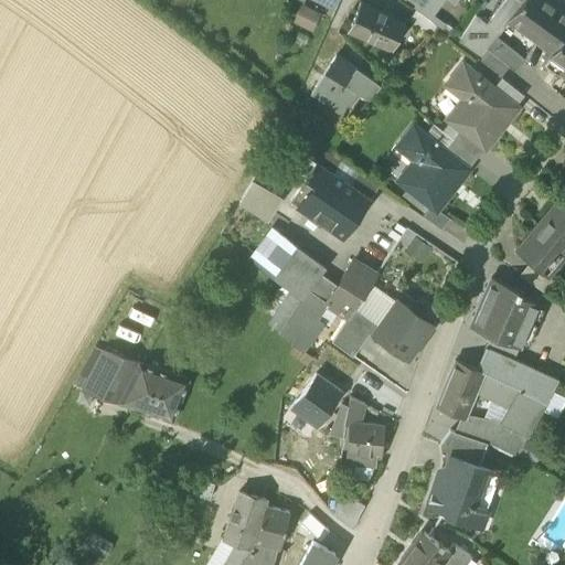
[(405,0),(418,10),(425,0),(405,0)]
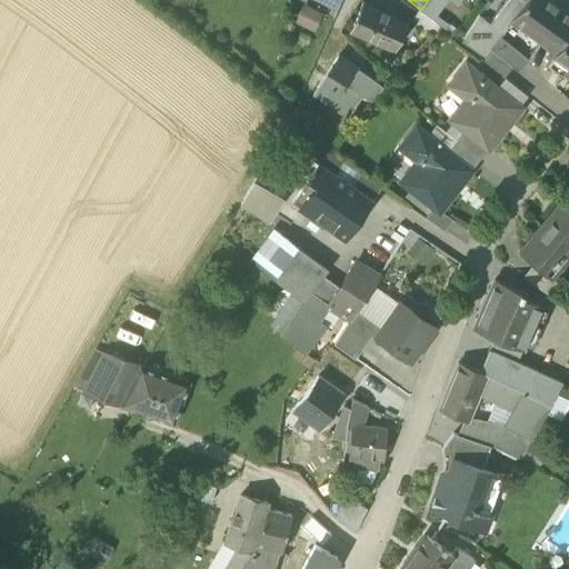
[(428,0),(421,10),(432,18),(445,0),(428,0)]
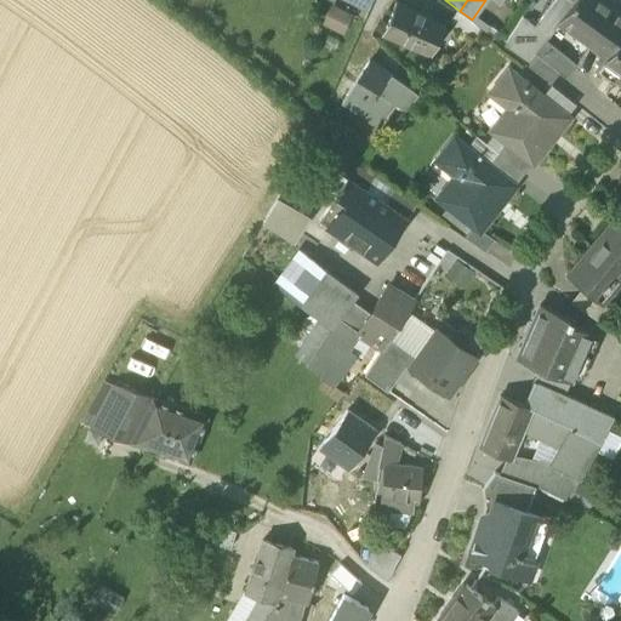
[(558,23),(575,0),(574,0),(556,0),(536,27),(550,35),(558,23)]
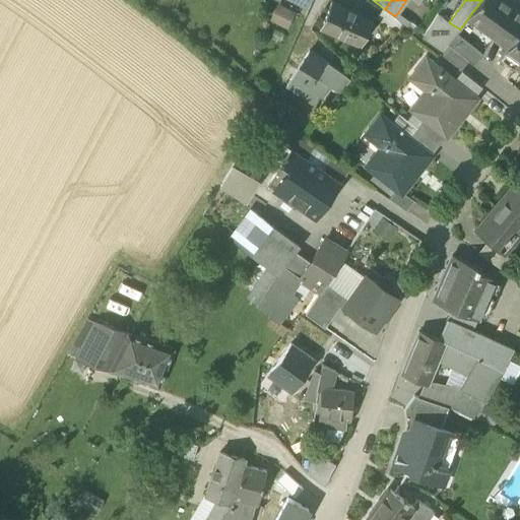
[(467,19),(507,49),(519,31),(519,13),(501,0),(480,0),(481,0),(467,19)]
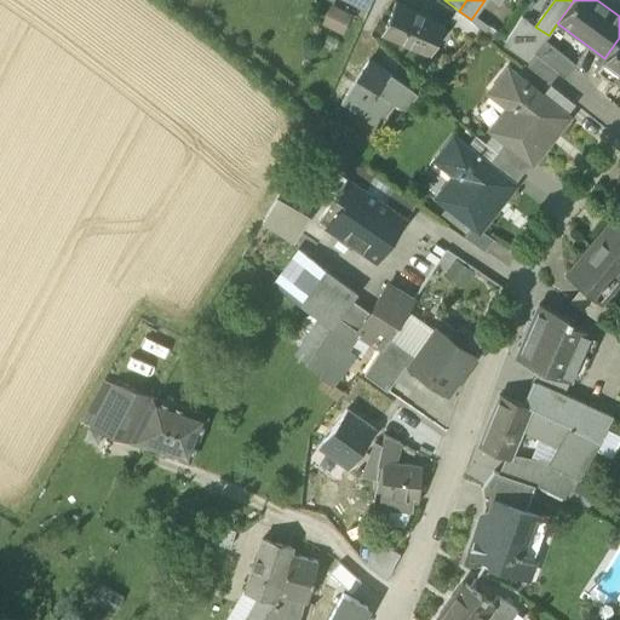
[(383,33),(431,53),(445,23),(395,3),(383,33)]
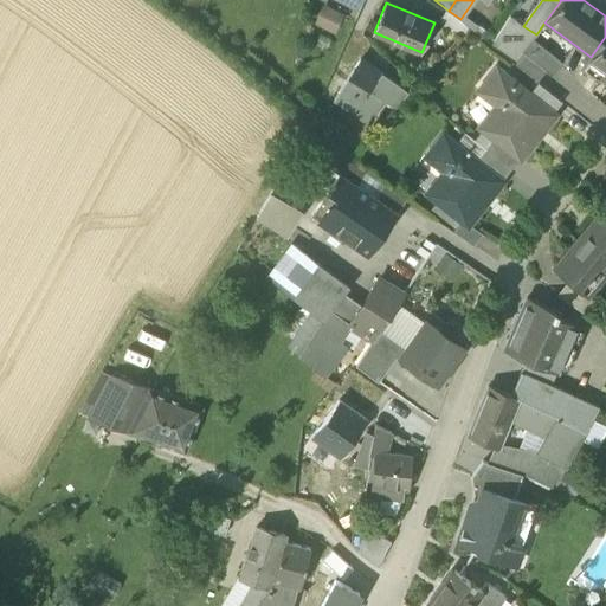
[(345,14),(323,4),(314,24),(334,33),(345,14)]
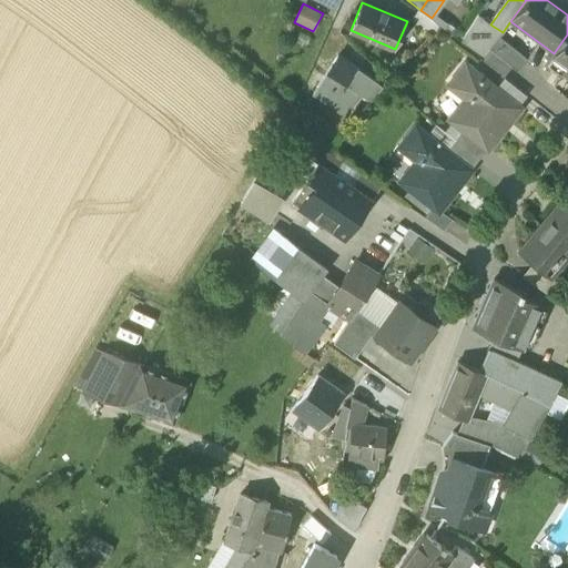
[(430,36),(439,27),(418,10),(411,20),(430,36)]
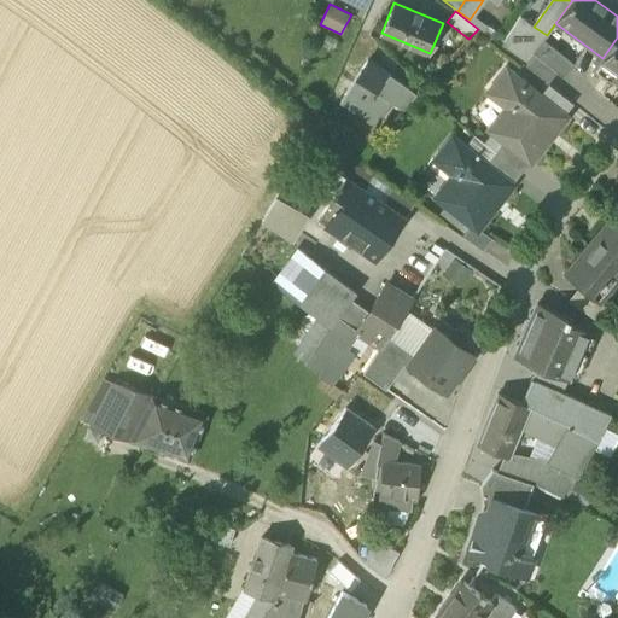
[(534,27),(519,17),(502,42),(528,59),(532,53),(543,40),(547,35),(534,27)]
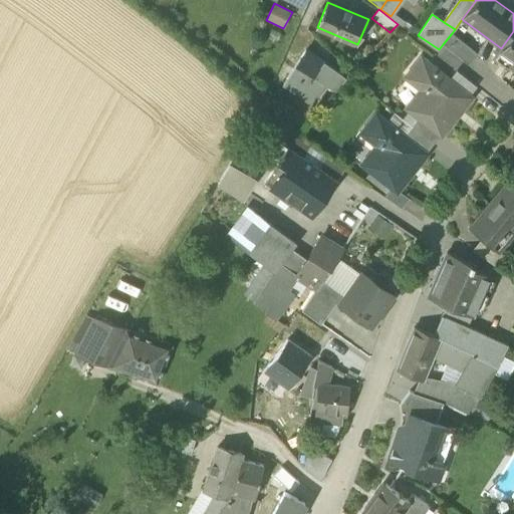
[(513,31),(501,48),(496,56),(513,68),(513,31)]
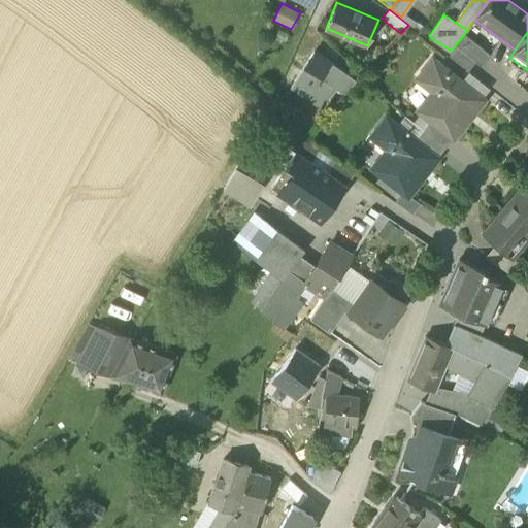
[(464,34),(455,45),(476,62),(482,66),(491,56),(464,34)]
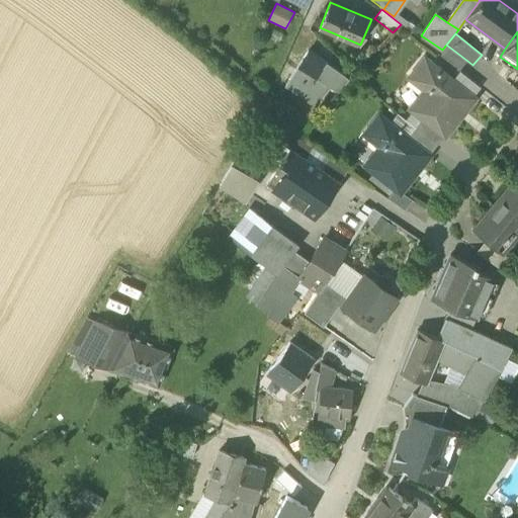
[(439,55),(456,68),(459,71),(467,61),(446,45),(442,50),(439,55)]
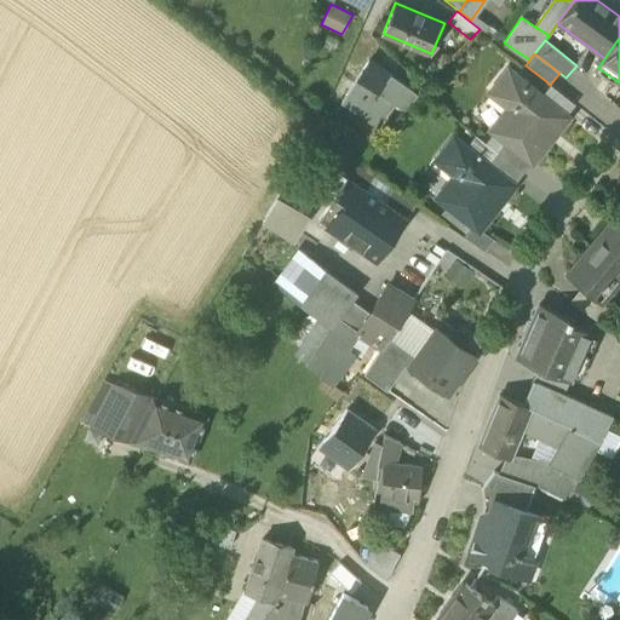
[(369,62),(357,80),(390,101),(395,103),(403,109),(419,93),(369,62)]
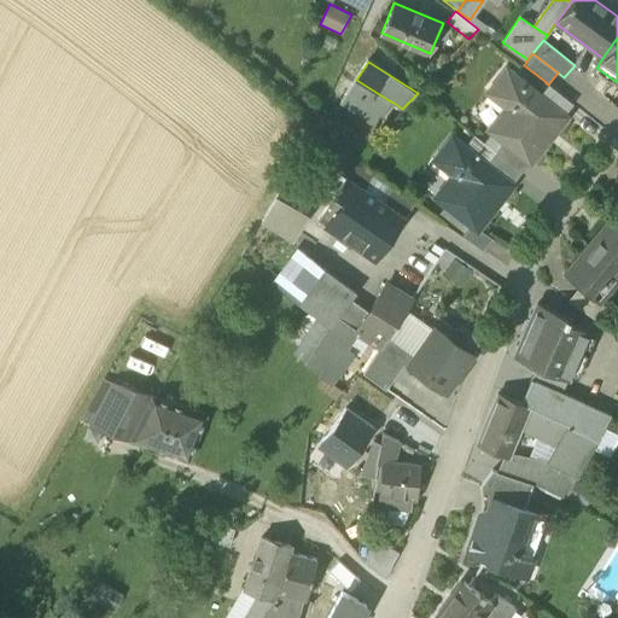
[(505,141),(532,163),(567,117),(565,115),(540,95),(507,70),(489,92),(512,110),(494,133),(505,141)]
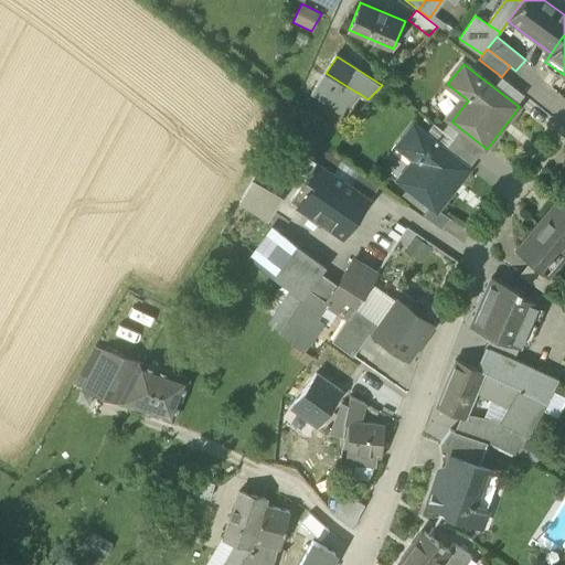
[(312,94),(342,113),(355,92),(326,73),(312,94)]
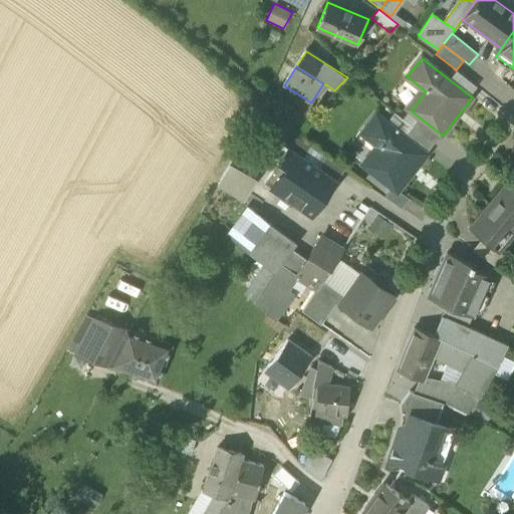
[(477,86),(456,70),(449,79),(470,95),(477,86)]
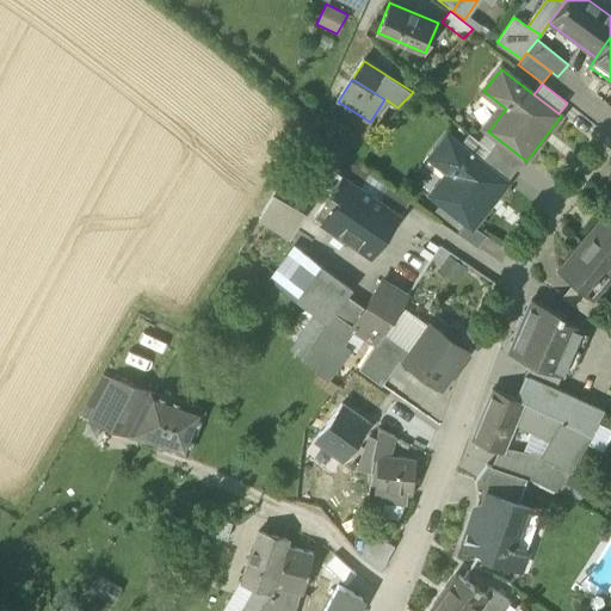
[(384,99),(370,122),(375,124),(389,102),(384,99)]
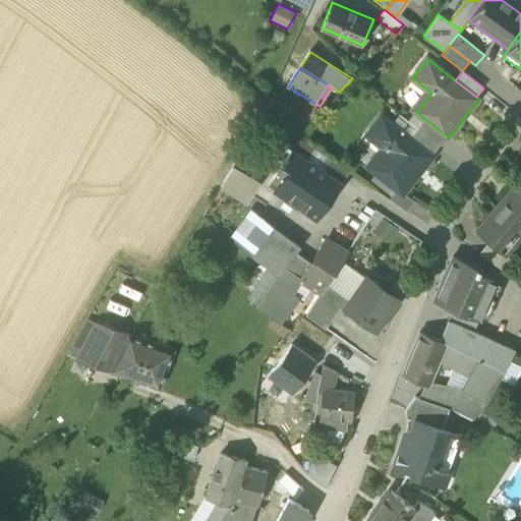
[(412,138),(418,129),(399,114),(392,123),(412,138)]
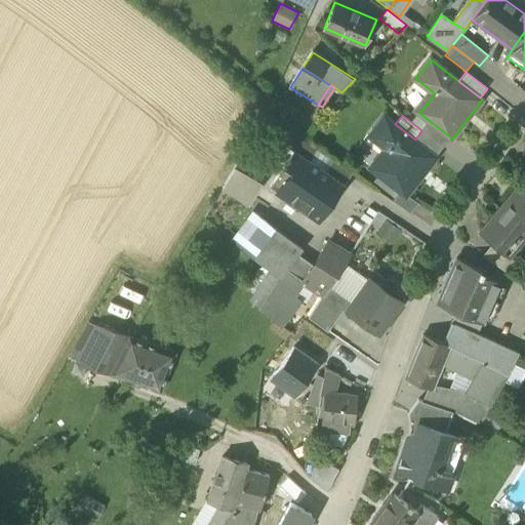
[(401,191),(407,196),(408,195),(438,157),(415,139),(395,124),(386,117),(370,136),(390,152),(375,170),(378,173),(401,191)]
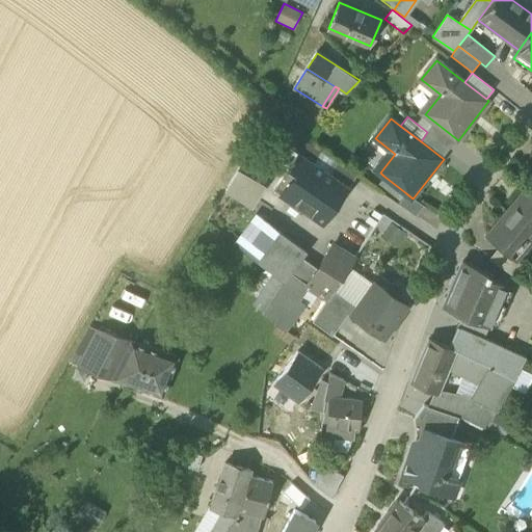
[(434,122),(427,132),(450,151),(458,140),(434,122)]
